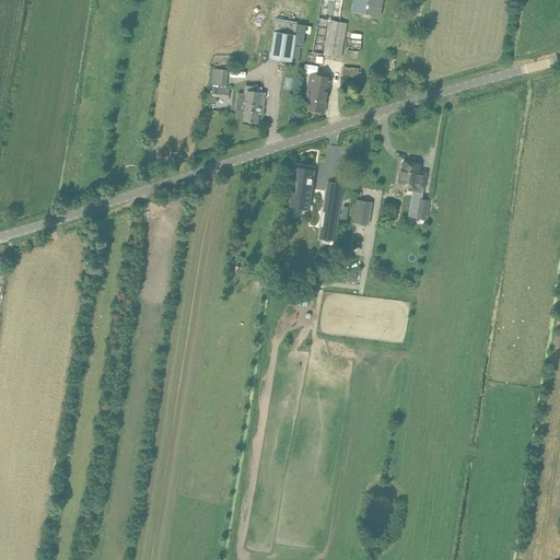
[(322,0),(314,42),(312,53),(340,58),(342,47),(348,23),(340,22),(343,0),(322,0)]
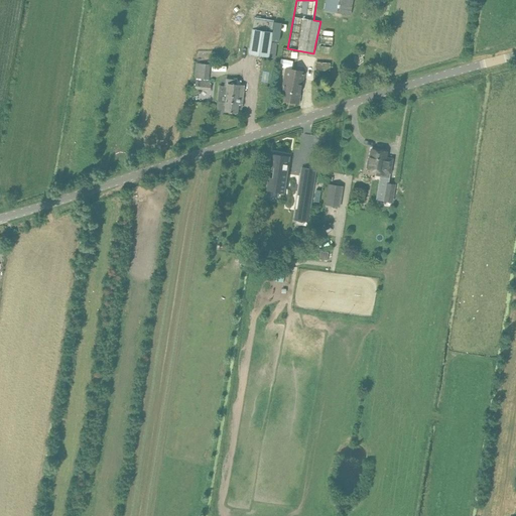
[(351,14),(353,0),(327,0),(326,10),(351,14)]
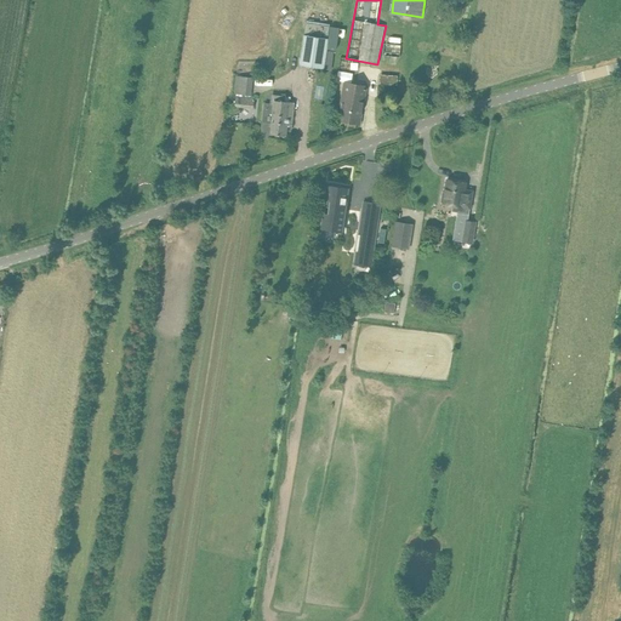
[(305,35),(301,53),(300,66),(324,69),(325,57),(329,39),(305,35)]
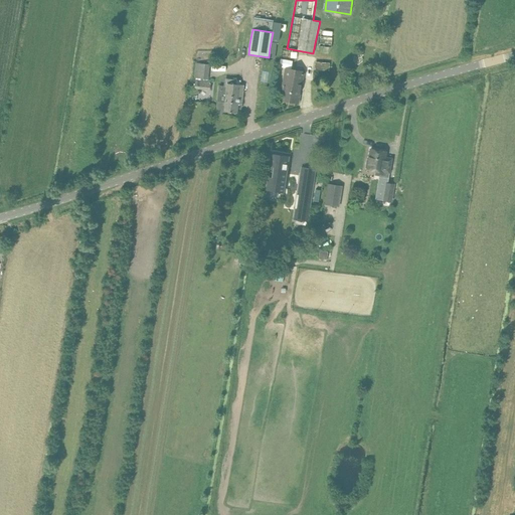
[(332,37),(318,35),(317,46),(331,47),(332,37)]
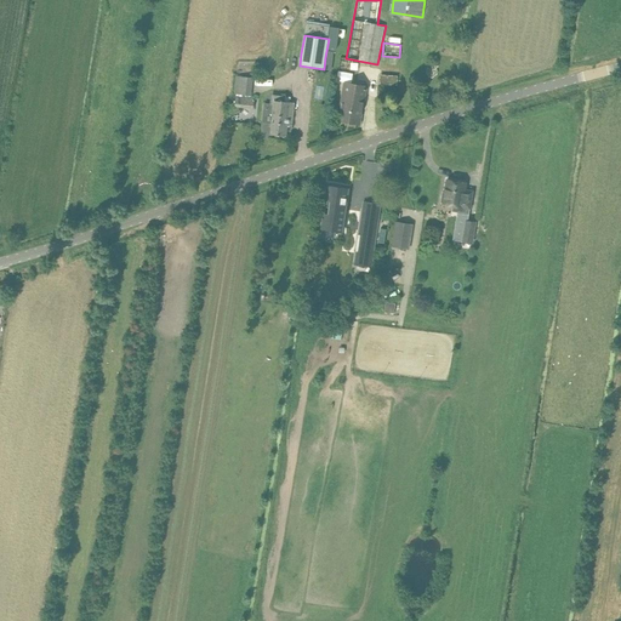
[(237,75),(237,93),(255,95),(255,77),(237,75)]
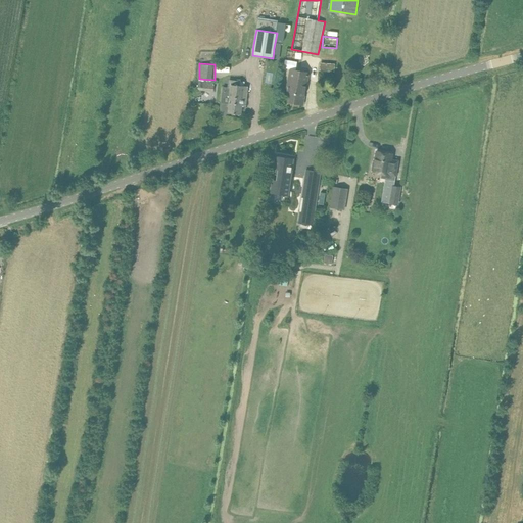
[(302,105),(308,73),(290,69),(284,102),(302,105)]
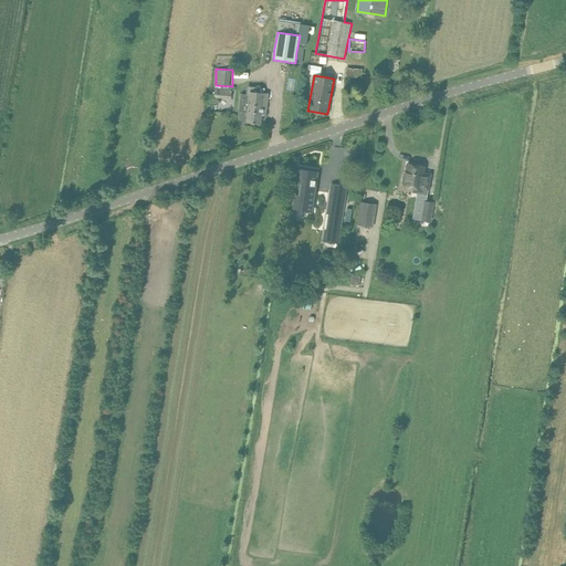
[(230,88),(215,87),(215,97),(230,98),(230,88)]
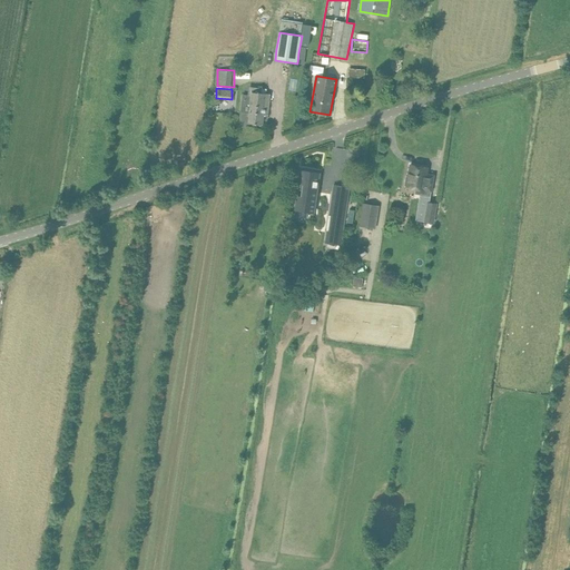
[(269,95),(252,92),(248,124),(262,125),(263,115),(267,116),(269,95)]
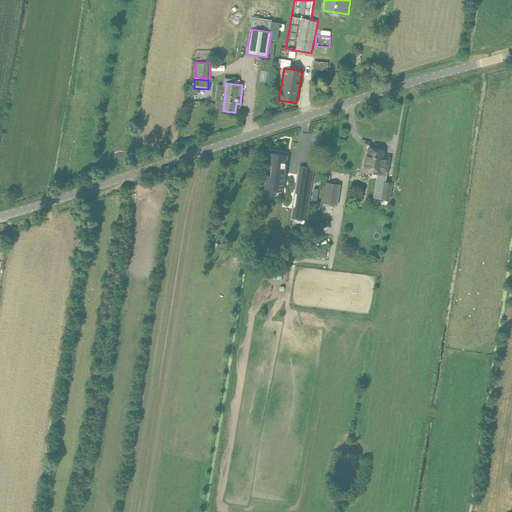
[(384,151),(368,148),(367,159),(365,158),(363,167),(365,167),(365,169),(373,170),(372,174),(386,177),(390,157),(383,156),(384,151)]
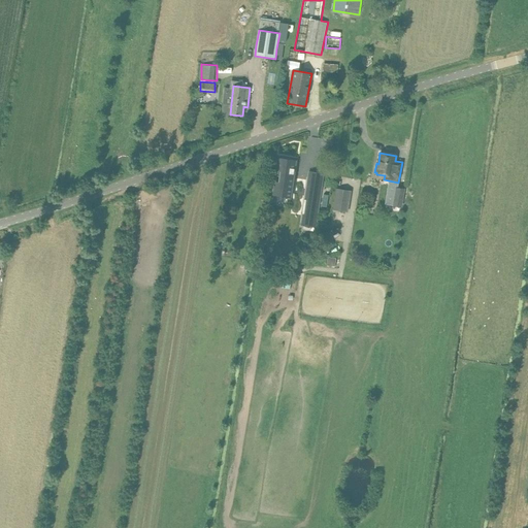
[(278,158),(276,170),(281,171),(276,195),(290,197),(295,161),(278,158)]
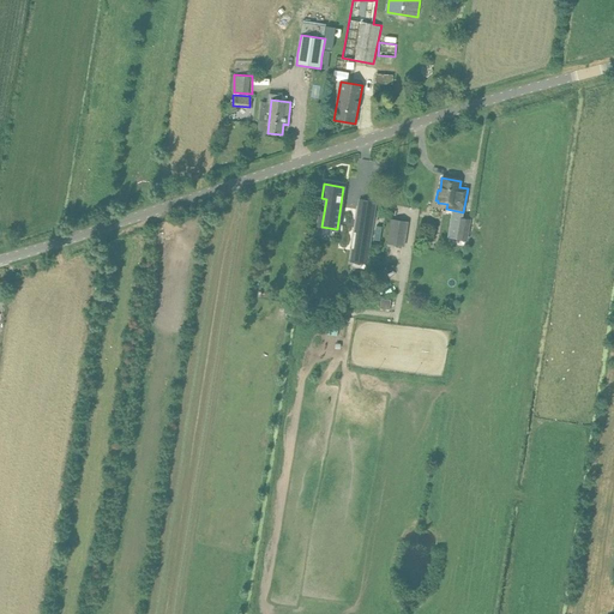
[(353,248),(350,262),(367,264),(373,216),(357,214),(355,232),(353,248)]
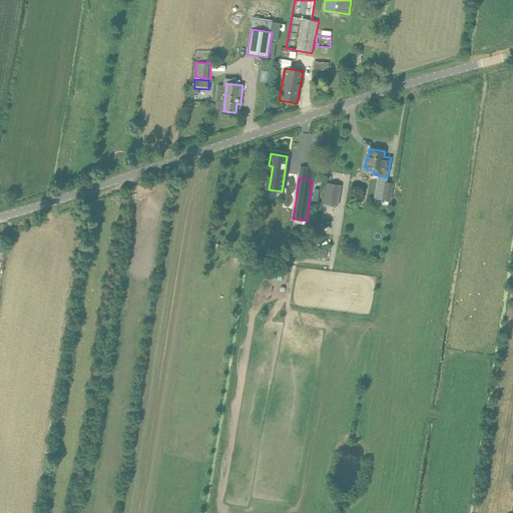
[(393,183),(385,182),(383,190),(391,191),(393,183)]
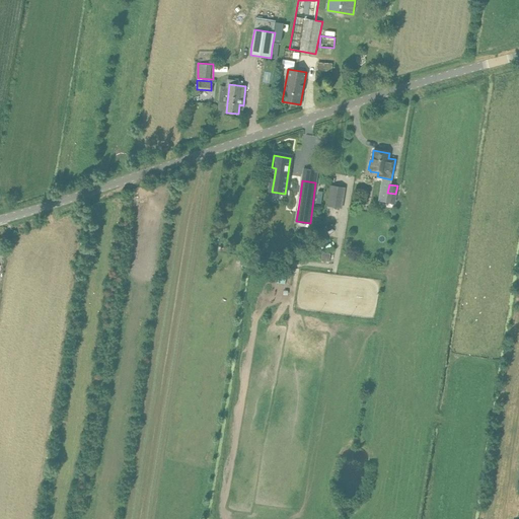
[(343,188),(330,186),(327,207),(340,209),(343,188)]
